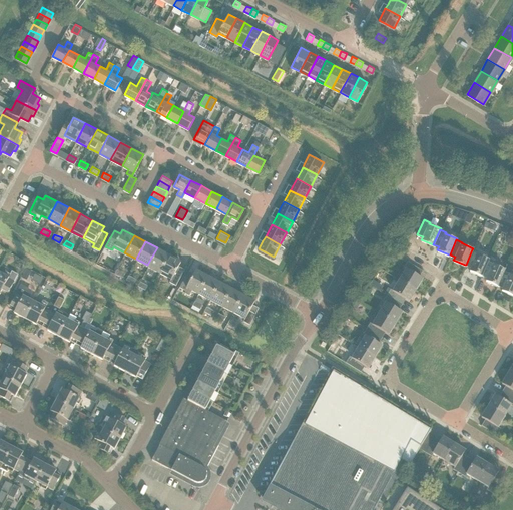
[(159,272),(168,253),(157,247),(147,265),(159,272)]
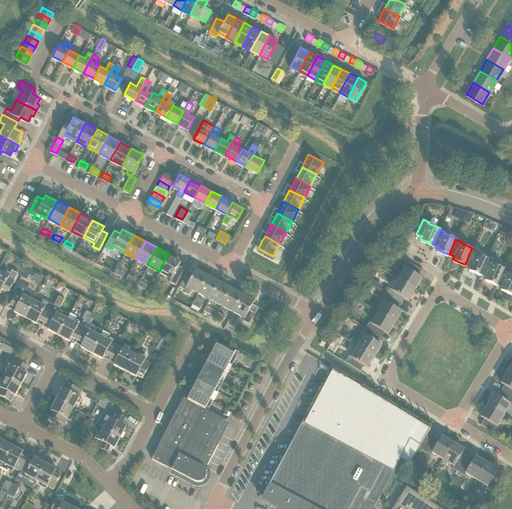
[(481,273),(487,259),(488,257),(476,252),(477,251),(471,249),(465,264),(470,266),(468,269),(480,274),(481,273)]
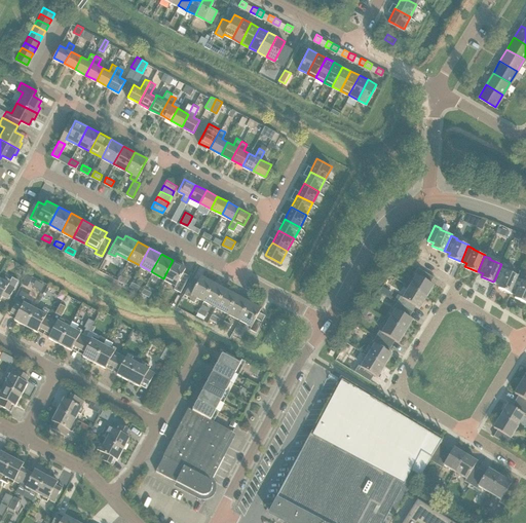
[(173,260),(163,278),(175,285),(174,287),(180,291),(189,274),(183,271),(185,266),(173,260)]
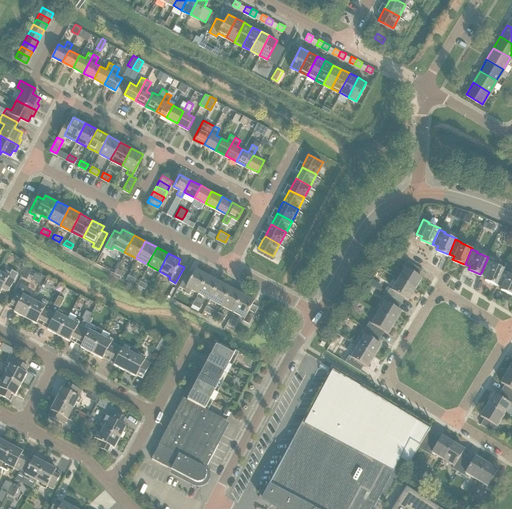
[(398,277),(415,287),(422,276),(418,274),(421,268),(406,259),(402,265),(405,266),(398,277)]
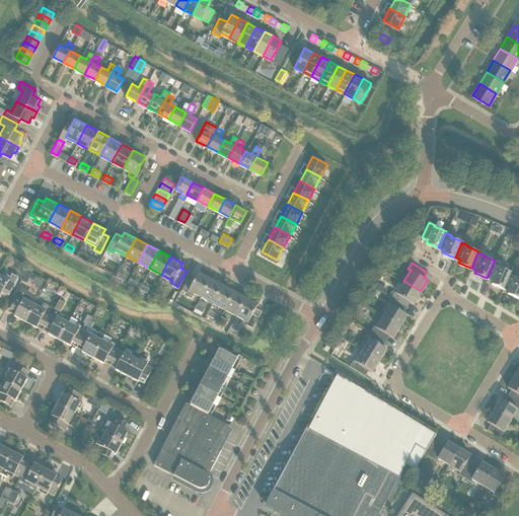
[(503,288),(504,287),(510,273),(511,271),(499,266),(500,265),(494,263),(488,277),(493,280),(492,283),(503,288)]
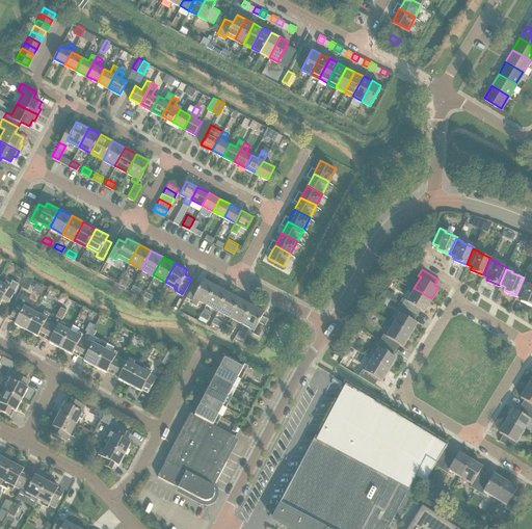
[(28,288),(32,279),(27,275),(22,285),(28,288)]
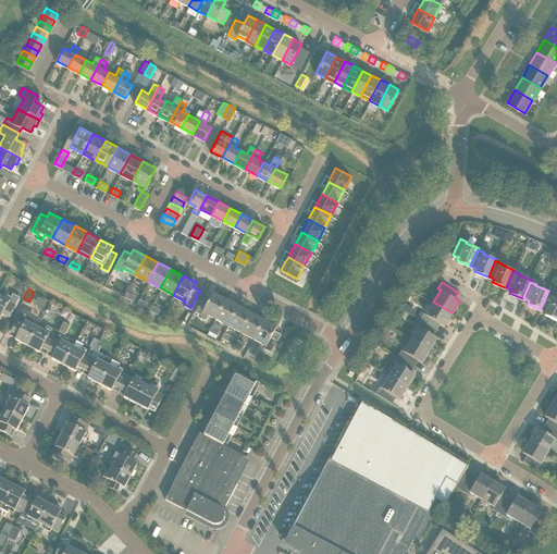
[(0,293),(0,316),(2,312),(9,316),(20,295),(13,291),(11,295),(5,293),(4,295),(0,293)]
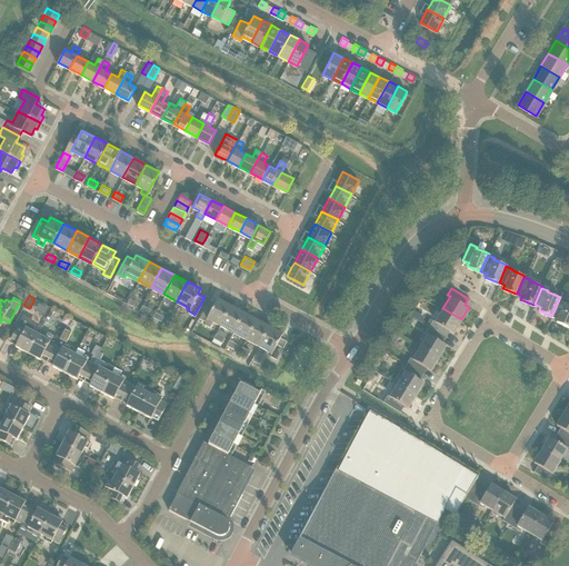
[(135,306),(138,300),(129,297),(127,301),(135,306)]
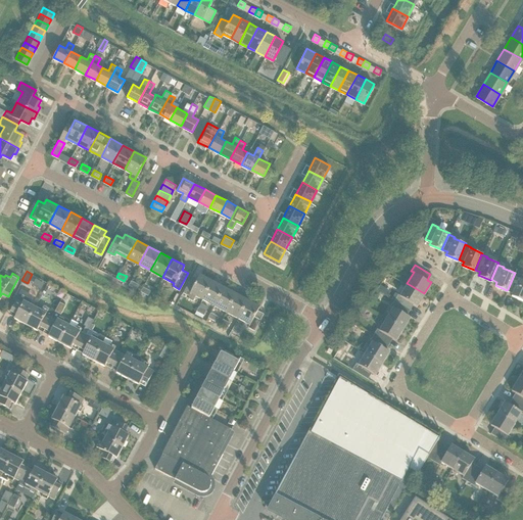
[(202,297),(211,280),(200,273),(197,277),(192,274),(183,290),(189,293),(188,296),(193,298),(195,293),(202,297)]
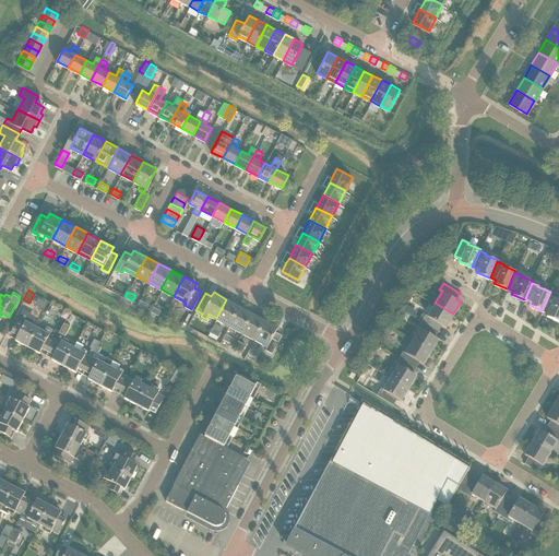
[(549,294),(543,309),(548,312),(547,315),(558,320),(558,298),(555,297),(556,296),(549,294)]
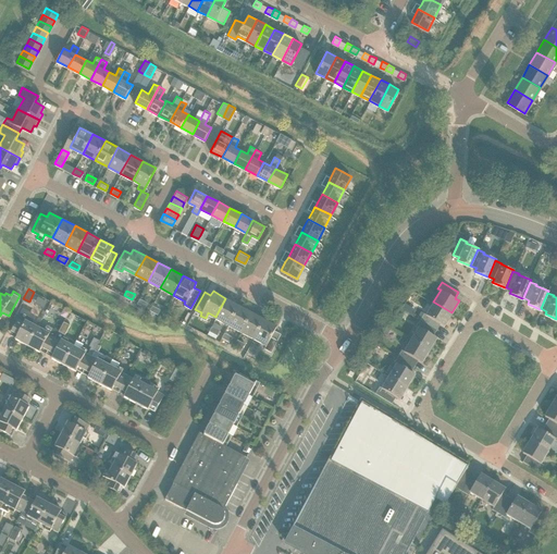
[(145,306),(147,300),(139,297),(136,302),(145,306)]
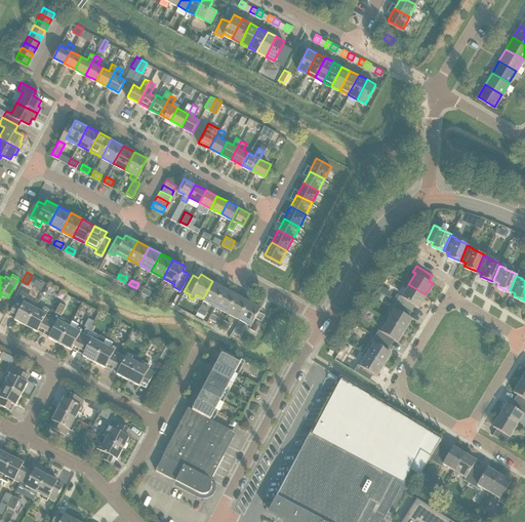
[(215,305),(225,287),(212,281),(203,298),(215,305)]
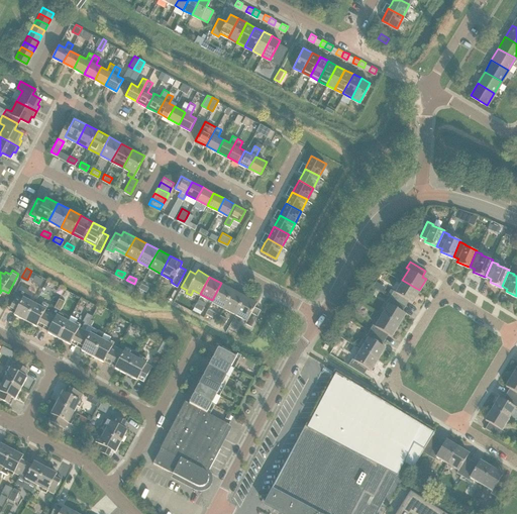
[(412,301),(419,290),(402,280),(396,291),(393,289),(390,295),(405,305),(408,299),(412,301)]
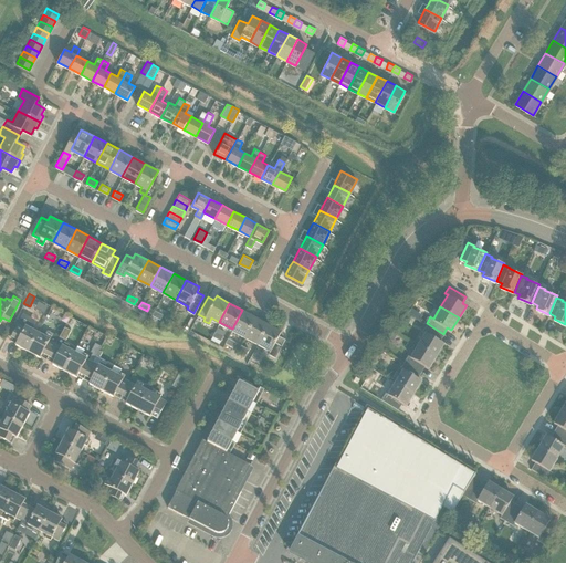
[(160,319),(163,313),(155,309),(152,314),(160,319)]
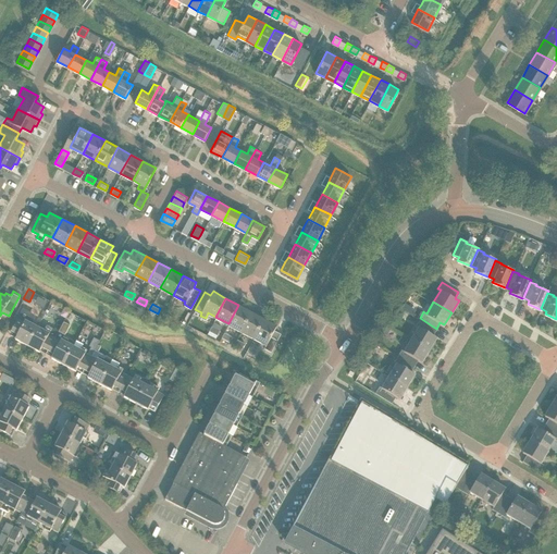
[(240,331),(251,311),(238,305),(229,323),(240,331)]
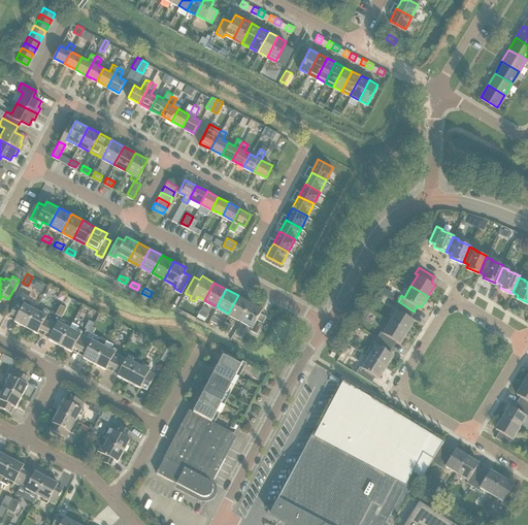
[(17,316),(14,320),(26,326),(30,318),(35,308),(31,305),(34,299),(21,293),(10,313),(17,316)]
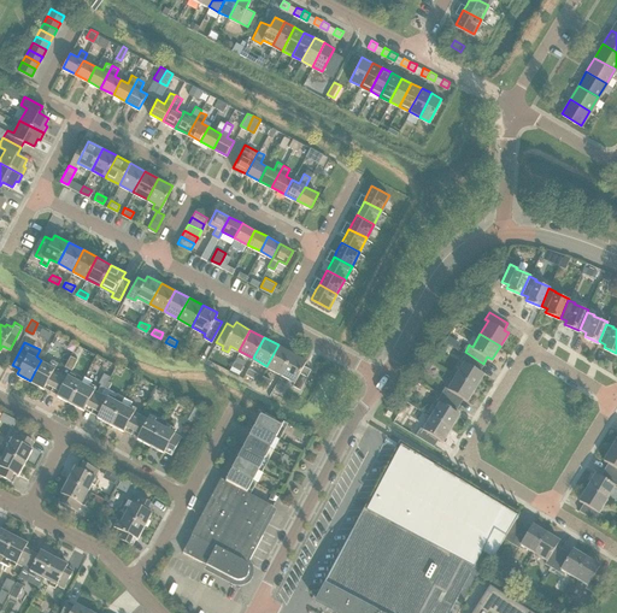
[(281,373),(292,352),(278,345),(266,366),(281,373)]
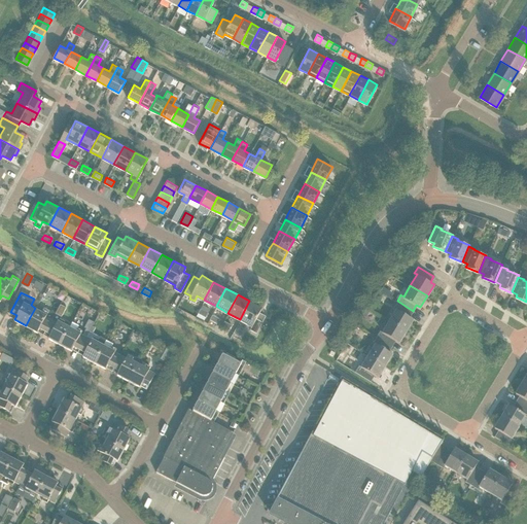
[(249,301),(240,319),(251,325),(250,327),(256,332),(266,315),(259,312),(261,308),(249,301)]
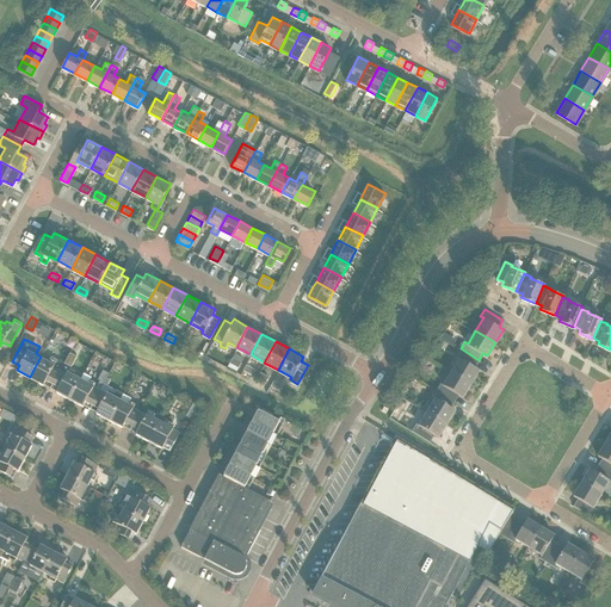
[(474,366),(479,360),(461,348),(456,355),(460,358),(451,371),(470,383),(479,370),(474,366)]
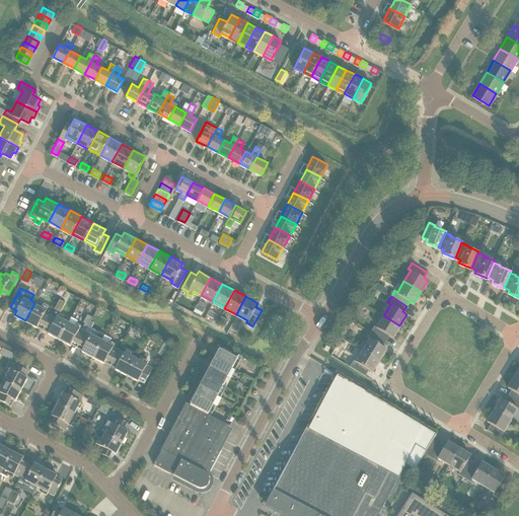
[(44,325),(54,307),(48,304),(43,301),(41,306),(34,303),(29,312),(25,320),(36,326),(39,322),(44,325)]
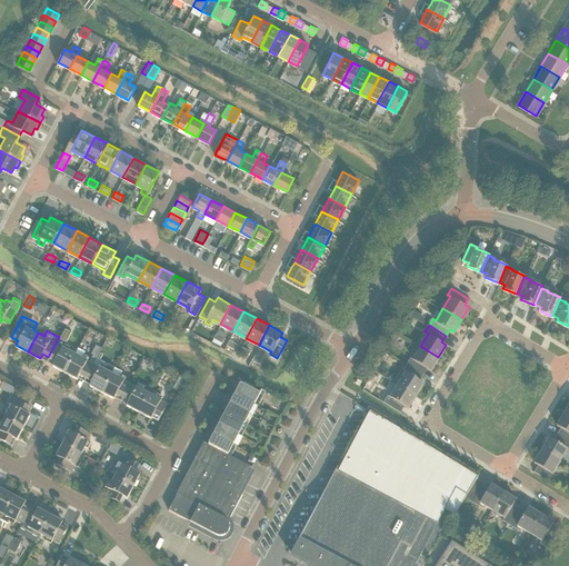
[(221,340),(225,336),(216,331),(213,337),(221,340)]
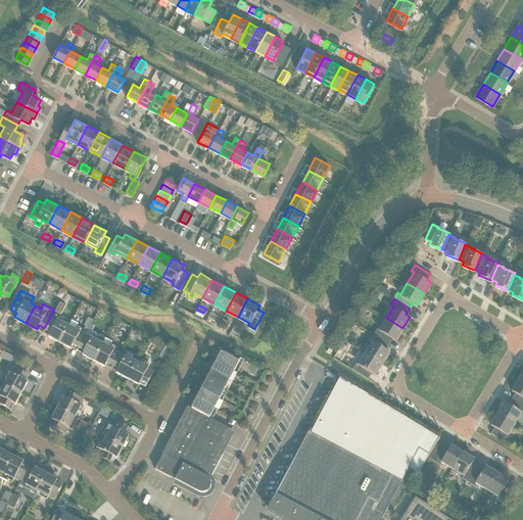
[(68,323),(62,320),(64,317),(59,315),(60,313),(54,310),(44,328),(50,331),(48,334),(59,340),(68,323)]
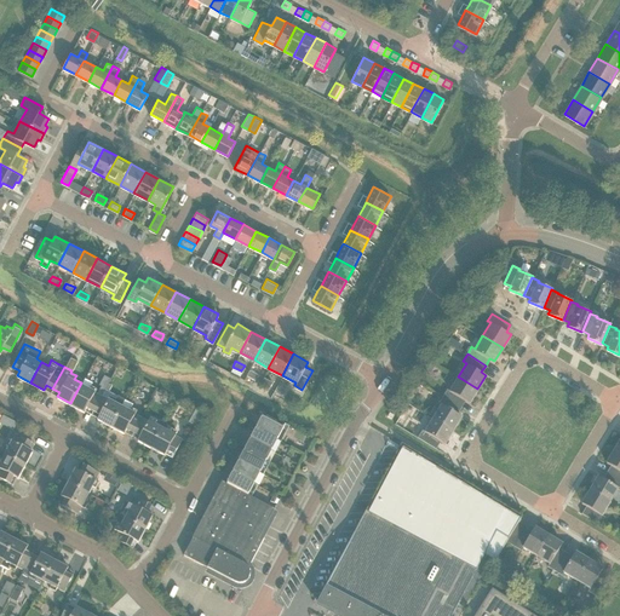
[(256,379),(258,373),(250,368),(246,374),(256,379)]
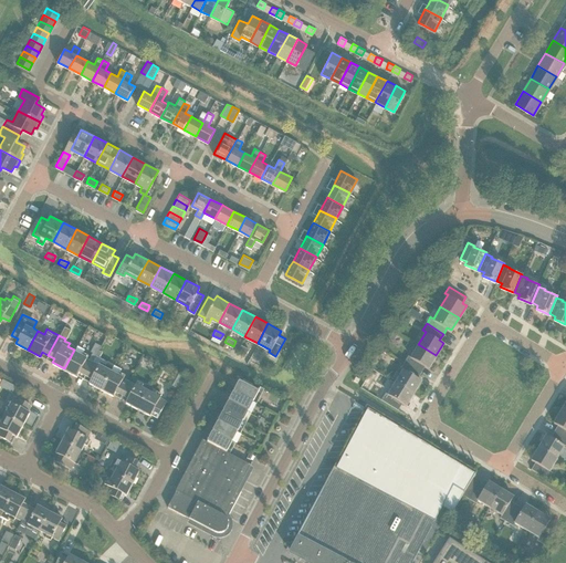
[(247,353),(249,347),(241,343),(238,348),(247,353)]
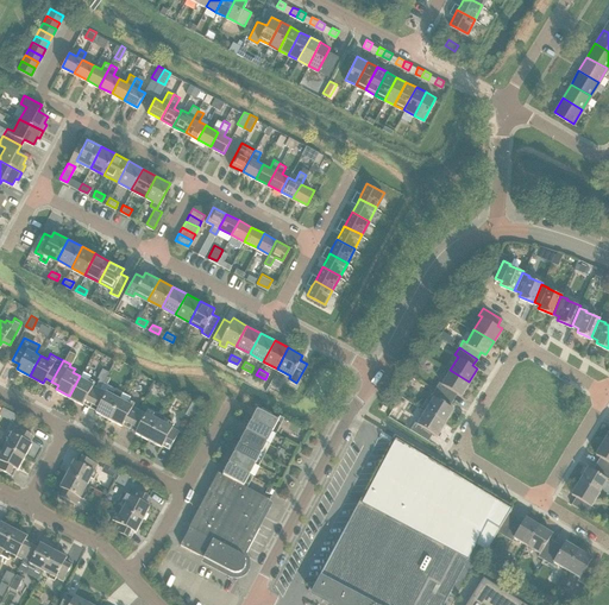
[(92,402),(99,386),(93,384),(95,380),(89,377),(90,373),(83,370),(80,376),(69,396),(82,403),(85,398),(92,402)]
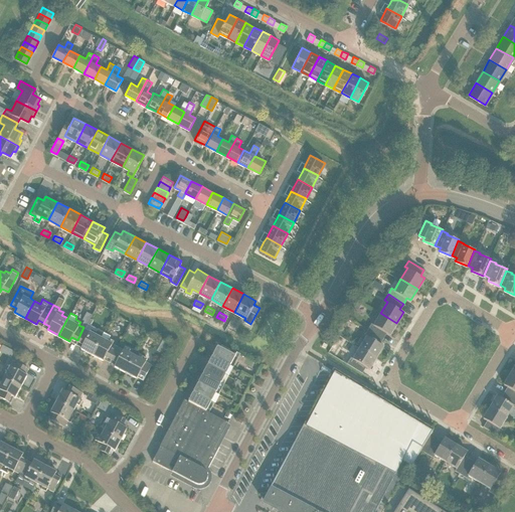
[(390,334),(396,323),(380,313),(373,323),(371,322),(367,328),(383,337),(386,331),(390,334)]
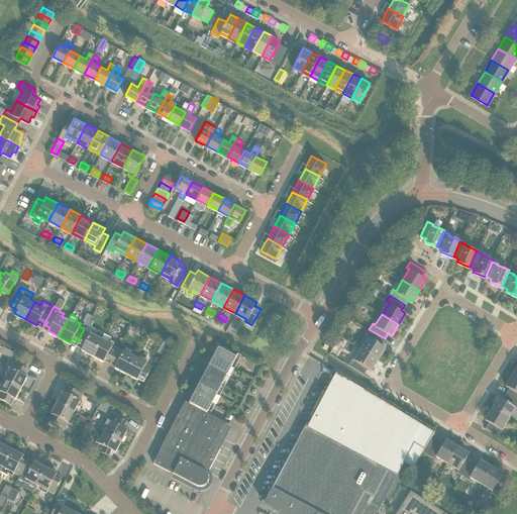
[(92,354),(104,331),(97,328),(96,331),(92,328),(90,331),(84,328),(78,341),(83,344),(81,348),(92,354)]
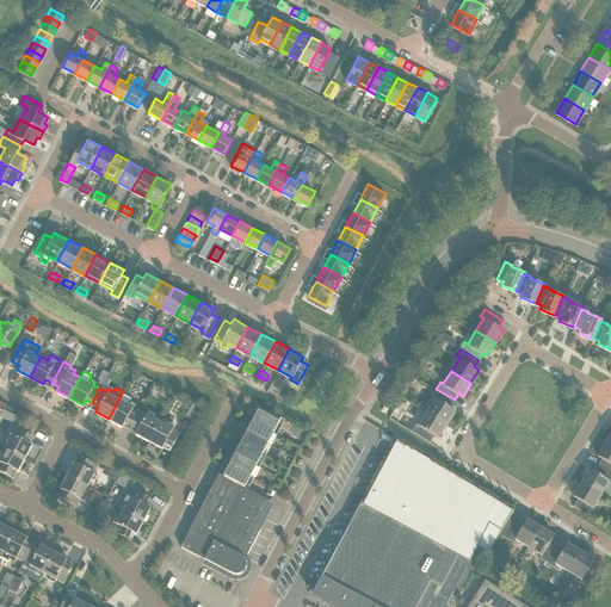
[(450,407),(455,400),(436,389),(432,396),(434,397),(427,410),(446,422),(455,409),(450,407)]
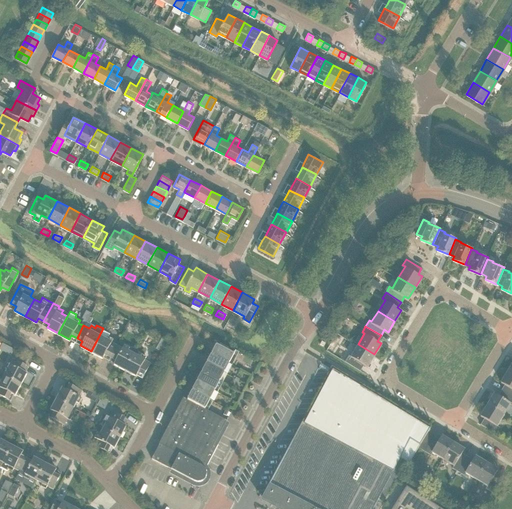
[(110,356),(117,343),(111,340),(113,337),(108,335),(110,332),(103,328),(91,351),(102,357),(104,353),(110,356)]
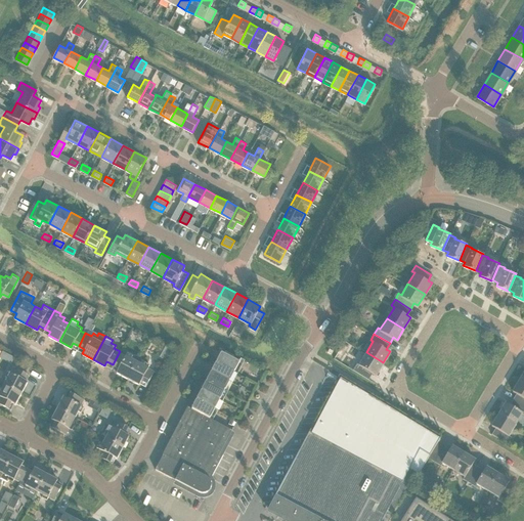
[(128,378),(137,360),(131,356),(132,354),(127,351),(125,354),(120,351),(113,364),(119,367),(116,372),(128,378)]
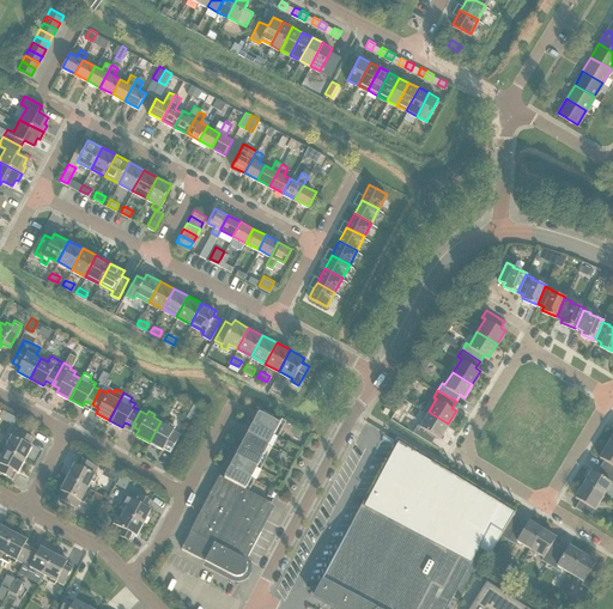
[(253,421),(274,432),(279,421),(259,410),(253,421)]
